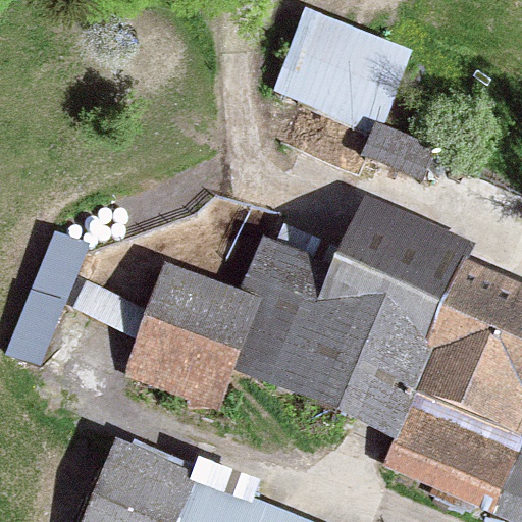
[(264,236),(242,290),(262,297),(235,370),(395,438),(397,439),(418,388),(521,431),(521,279),(471,257),(478,243),(364,191),(331,261),(264,236)]
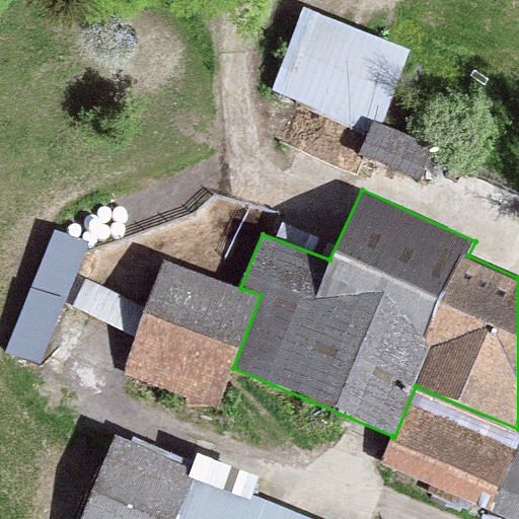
[(42,366),(90,243),(55,230),(6,352),(42,366)]
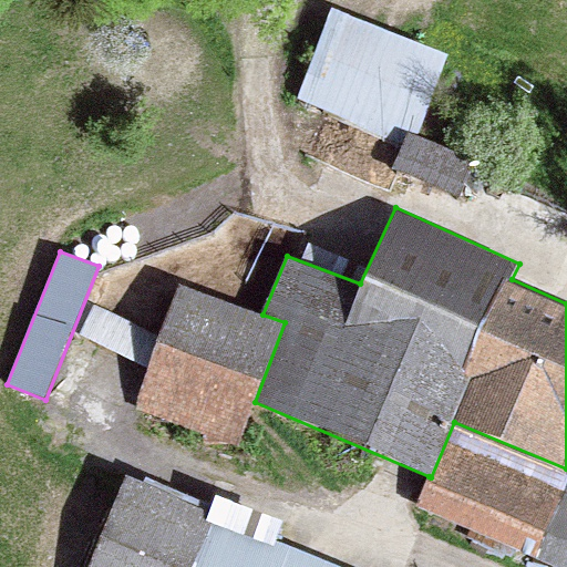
[(263,315),(179,284),(133,406),(237,446),(255,402),(285,322),(263,315)]
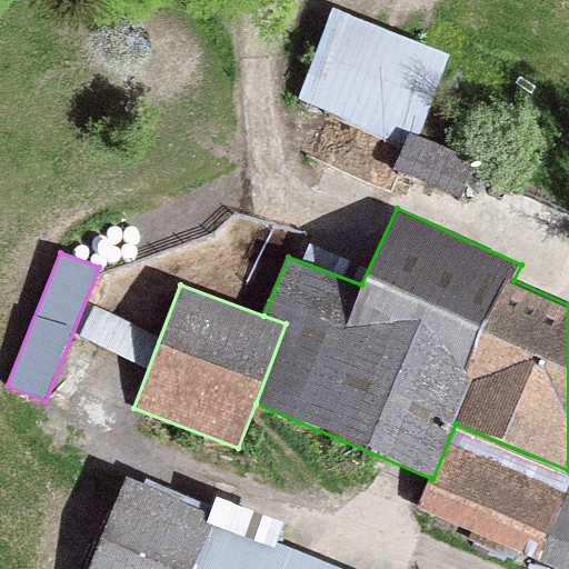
[(568,485),(568,470),(456,423),(432,479),(430,478),(419,506),(539,560),(568,485)]
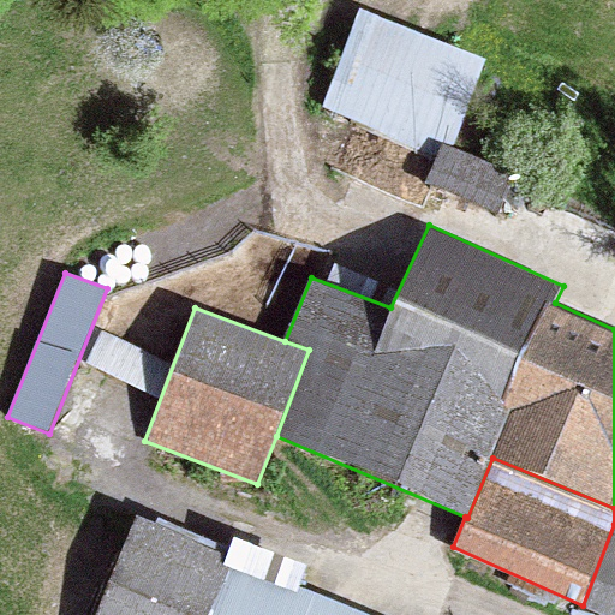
[(230,554),(136,517),(95,614),(371,614),(298,585),(306,563),(237,535),(230,554)]
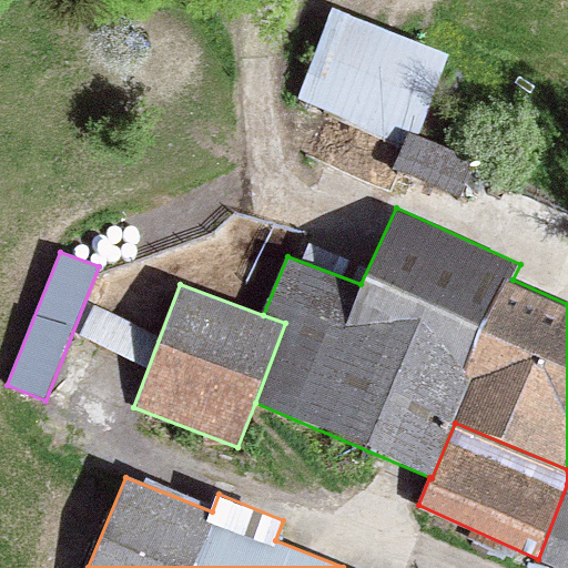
[(567,567),(567,484),(538,559),(557,567),(567,567)]
